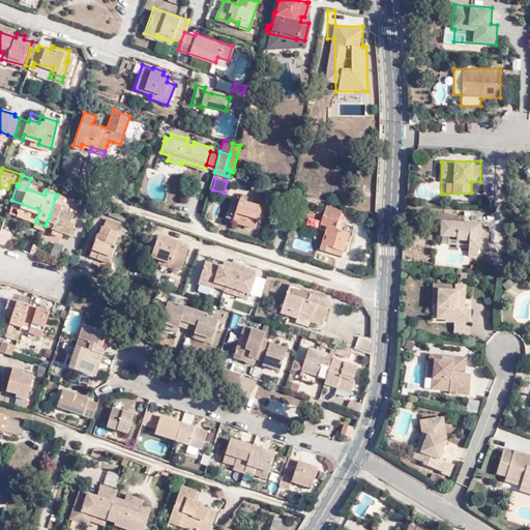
[(59,187),(49,183),(46,190),(57,195),(59,187)]
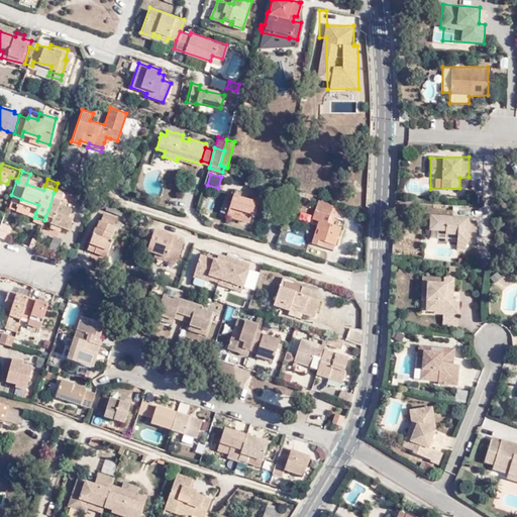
[(240,189),(233,188),(226,214),(248,221),(249,217),(253,218),(259,201),(265,203),(270,187),(253,182),(249,197),(239,195),(240,189)]
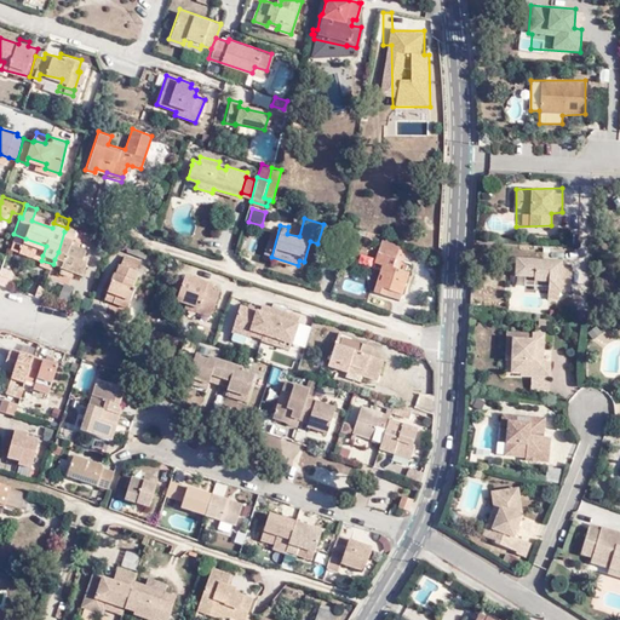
[(79,223),(69,219),(67,228),(64,231),(74,235),(79,223)]
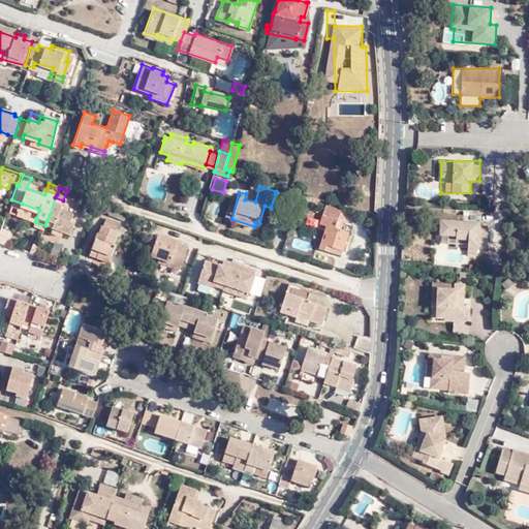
[(63,200),(55,197),(50,215),(58,218),(55,224),(61,226),(72,230),(76,219),(71,217),(74,210),(67,207),(69,203),(63,200)]
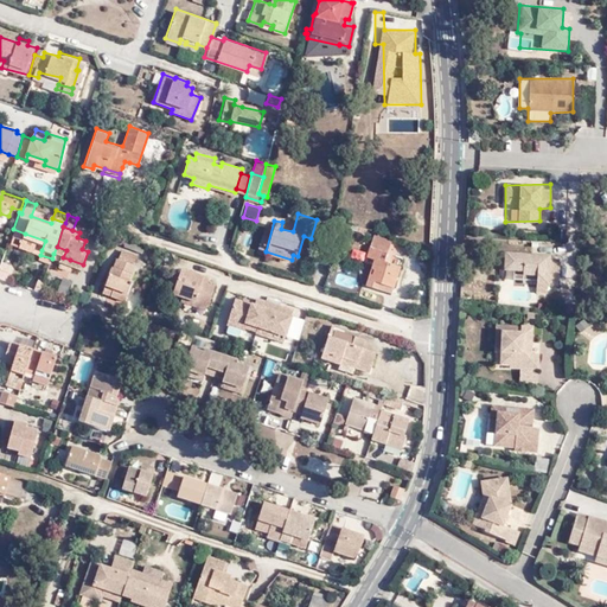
[(21,243),(42,250),(45,241),(25,234),(21,243)]
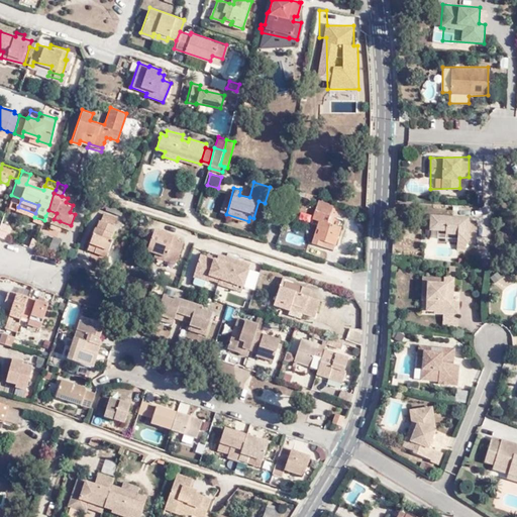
[(120,206),(107,201),(105,206),(118,210),(120,206)]
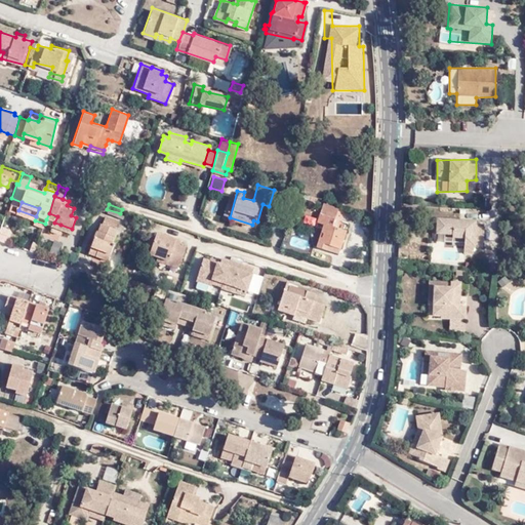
[(319,212),(334,216),(336,208),(322,204),(319,212)]
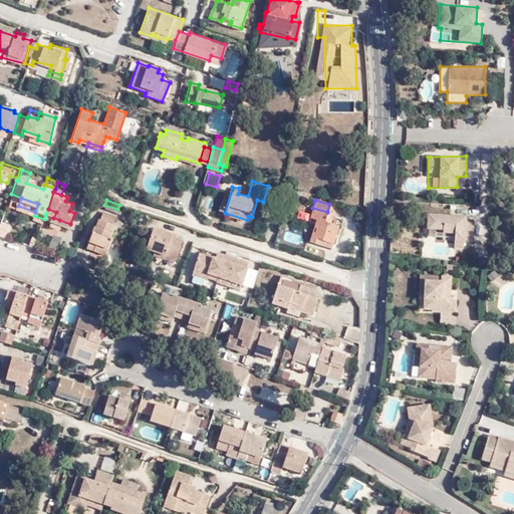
[(324,223),(327,212),(312,208),(309,218),(314,220),(306,243),(317,246),(318,241),(330,245),(336,226),(324,223)]
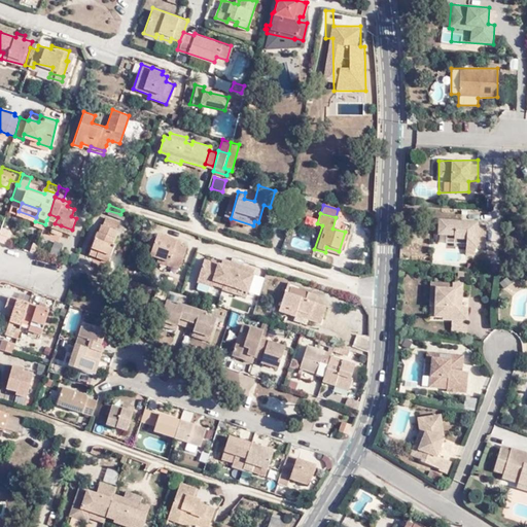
[(58,217),(49,214),(46,220),(55,223),(58,217)]
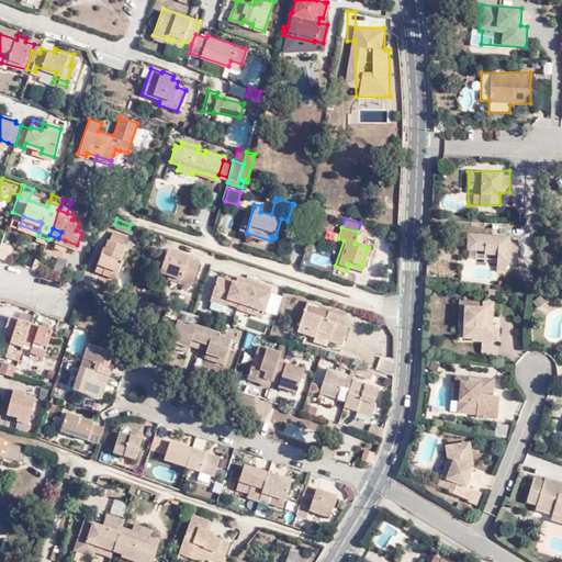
[(111,237),(124,240),(126,234),(113,231),(111,237)]
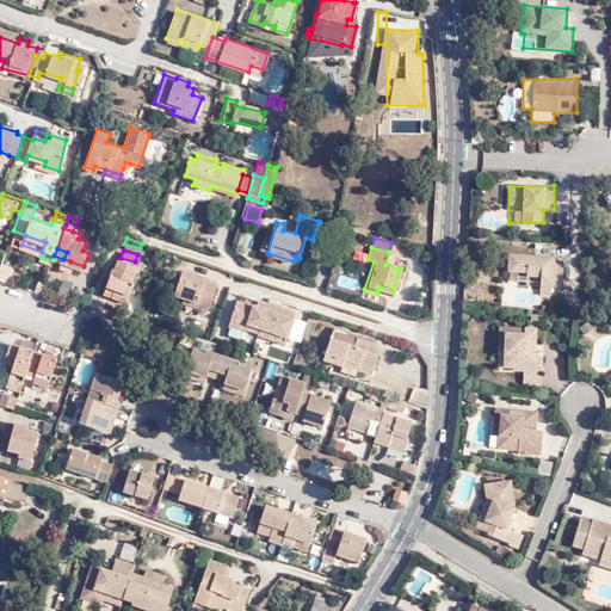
[(553,261),(553,253),(504,253),(504,281),(518,281),(518,288),(539,288),(539,295),(550,295),(550,288),(562,288),(562,261),(553,261)]
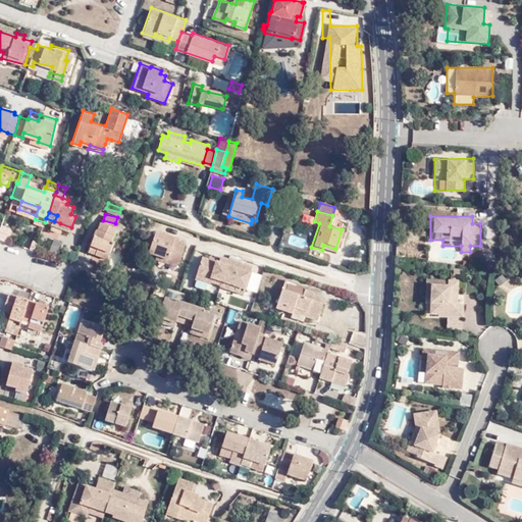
[(116,224),(115,223),(103,220),(102,219),(99,225),(97,224),(92,243),(99,245),(97,251),(110,255),(113,243),(111,243),(116,224)]
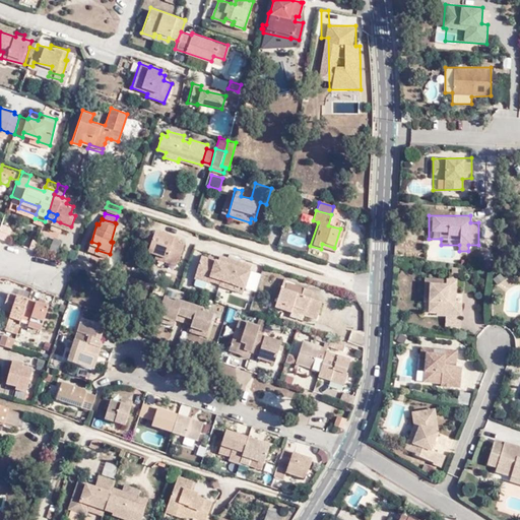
[(158,253),(182,260),(188,240),(157,231),(155,237),(149,236),(147,243),(153,245),(151,251),(158,253)]
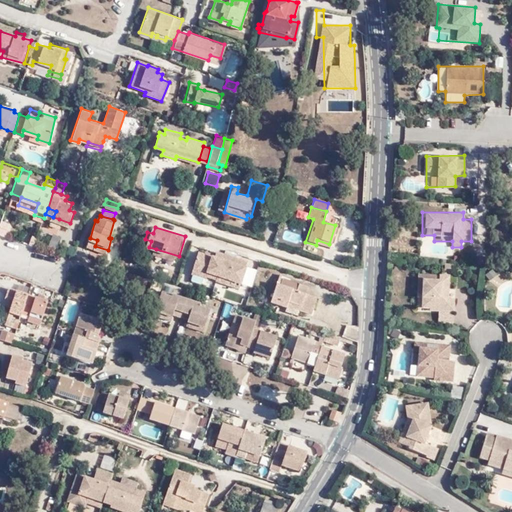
[(53,234),(50,246),(57,247),(60,236),(53,234)]
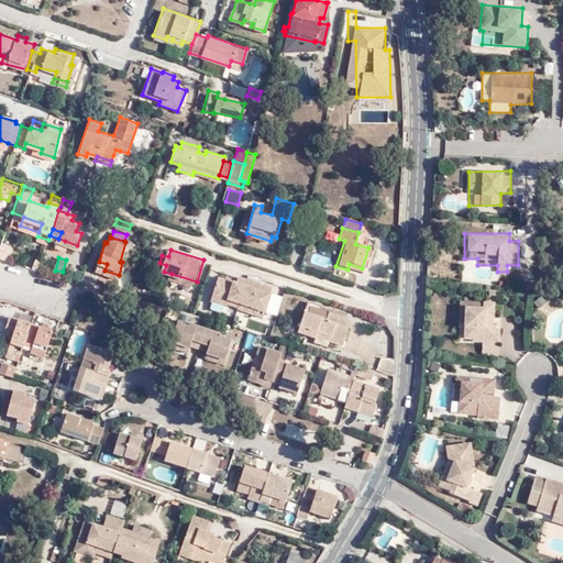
[(97,268),(105,271),(107,264),(99,262),(97,268)]
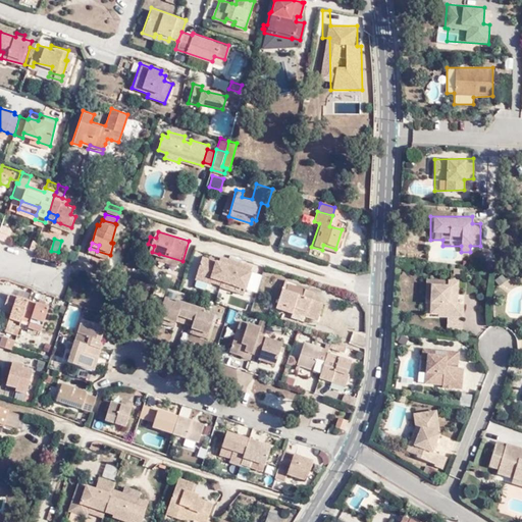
[(115,247),(109,261),(109,262),(119,266),(125,251),(115,247)]
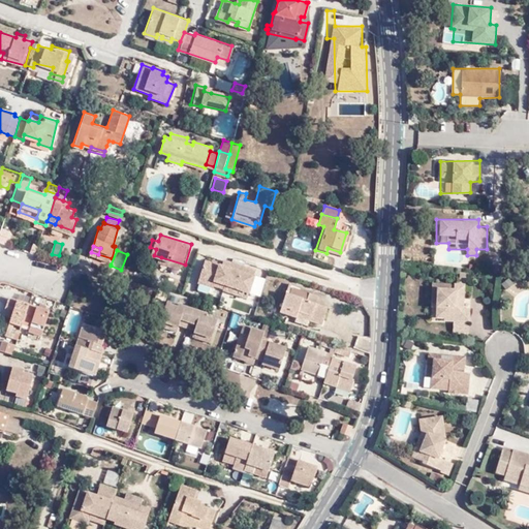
[(184,270),(185,265),(161,257),(160,262),(184,270)]
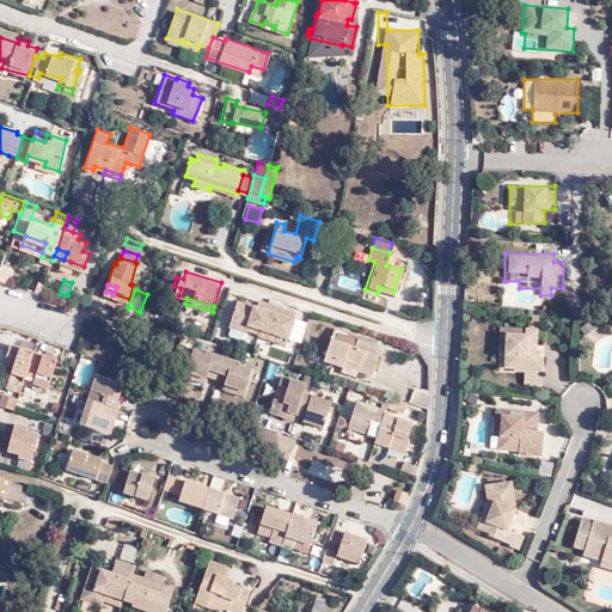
[(264,326),(273,301),(262,298),(259,304),(240,299),(233,325),(251,331),(251,328),(263,330),(264,326)]
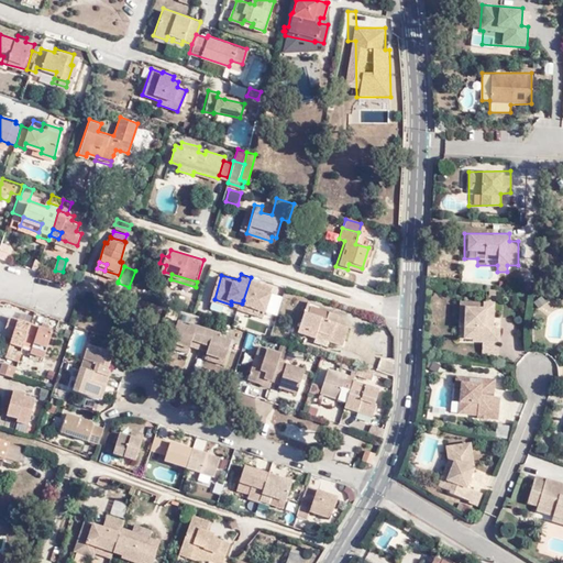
[(262,280),(251,277),(243,300),(268,308),(275,284),(267,283),(266,284),(262,283),(262,280)]
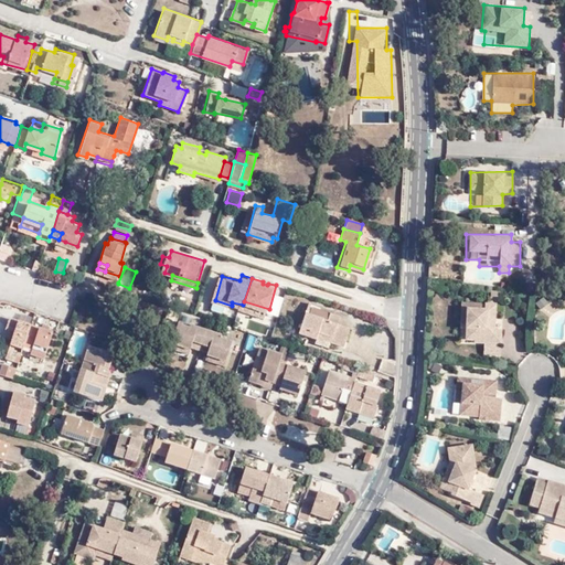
[(278,316),(285,297),(275,294),(268,312),(278,316)]
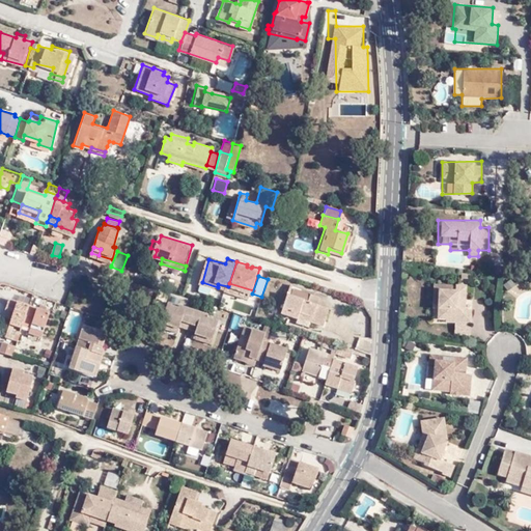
[(228,286),(228,288),(251,296),(253,290),(229,283),(228,286)]
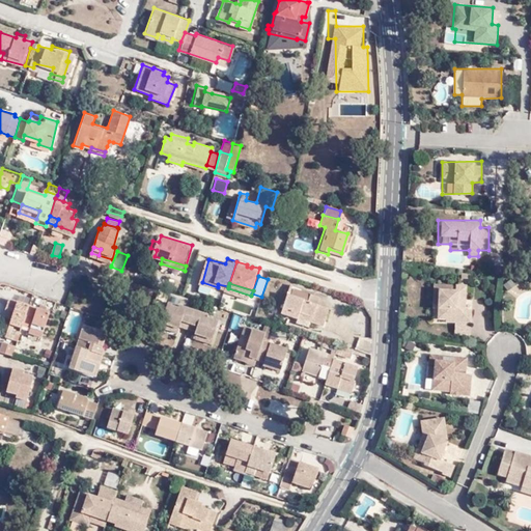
[(303,309),(328,317),(332,304),(319,301),(314,299),(317,291),(291,284),(283,311),(300,316),(301,314),(303,309)]
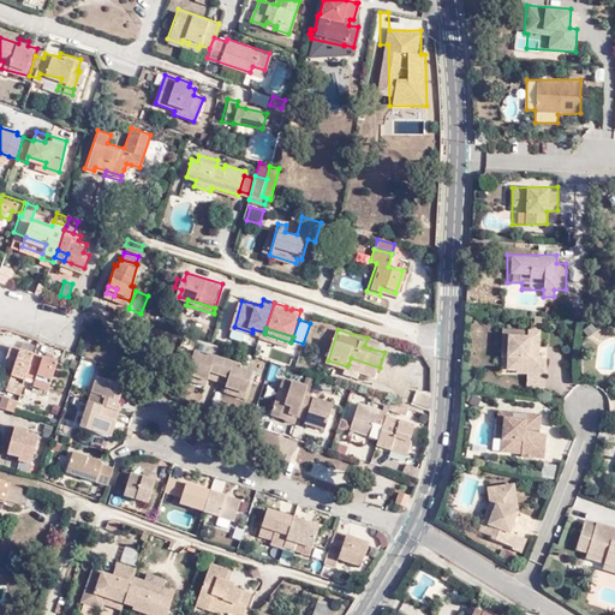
[(530,335),(530,329),(502,329),(502,357),(508,357),(508,335),(530,335)]
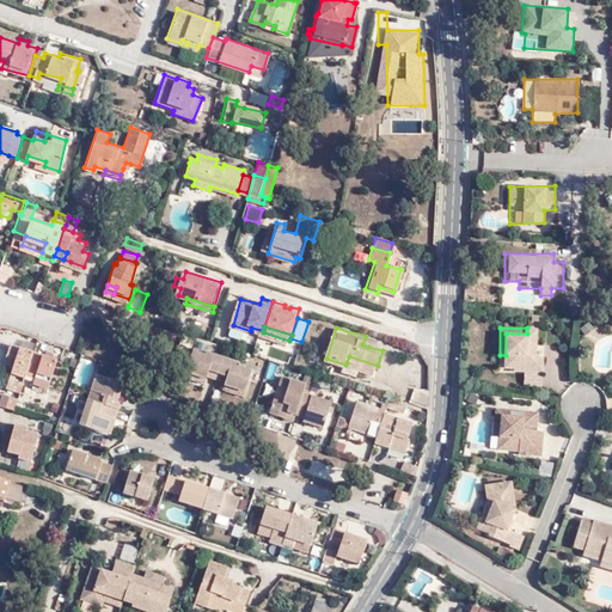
[(538,329),(527,328),(527,334),(506,334),(506,355),(506,367),(514,367),(514,371),(543,371),(543,356),(538,356),(538,329)]
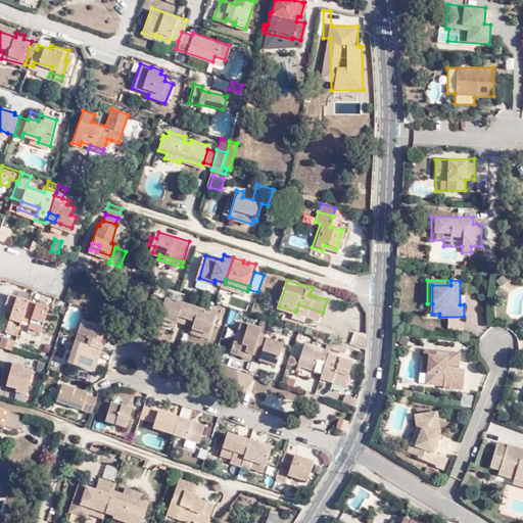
[(30,296),(31,294),(10,287),(3,305),(12,308),(9,317),(21,321),(24,317),(30,296)]
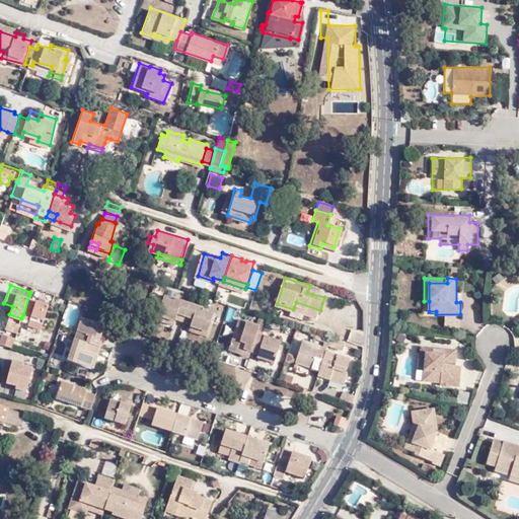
[(166,305),(171,294),(167,292),(163,303),(166,305)]
